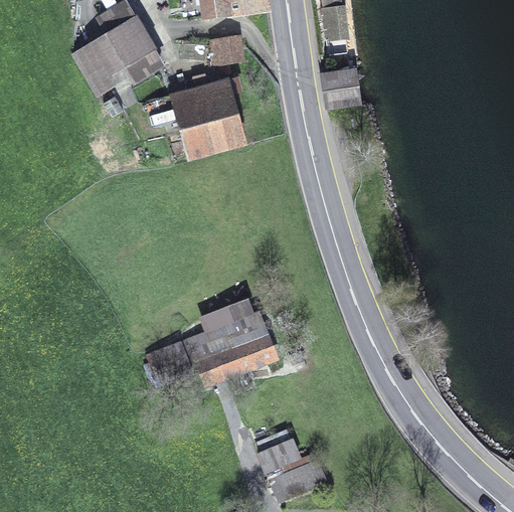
[(269,6),(268,0),(183,0),(186,17),(269,6)]
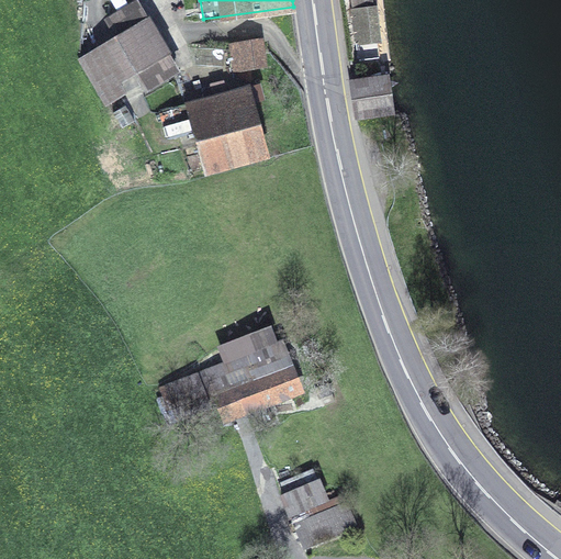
[(351,0),(360,57),(383,55),(374,0),(351,0)]
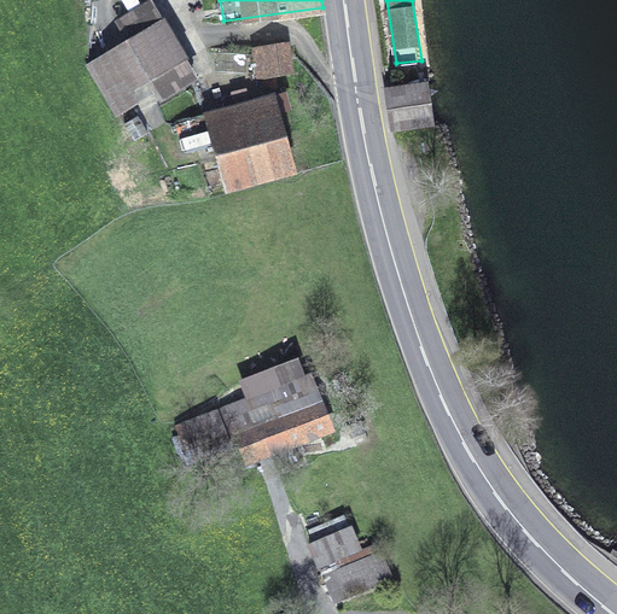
[(162,99),(201,77),(166,16),(86,63),(117,116),(157,93),(162,99)]
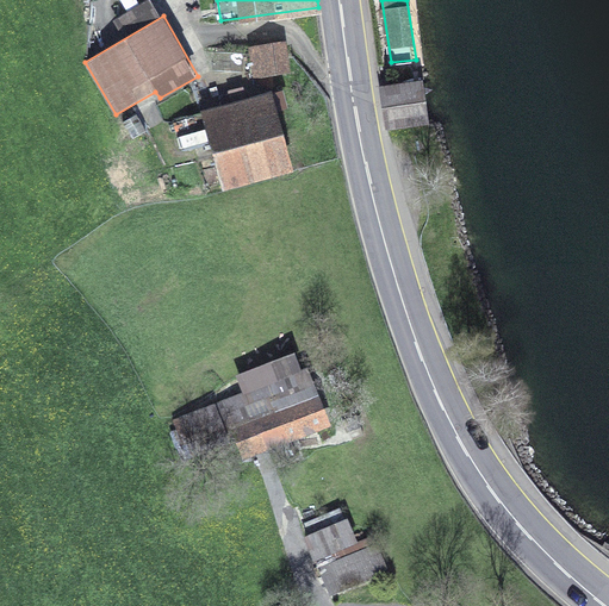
[(290,70),(285,41),(263,44),(268,74),(290,70)]
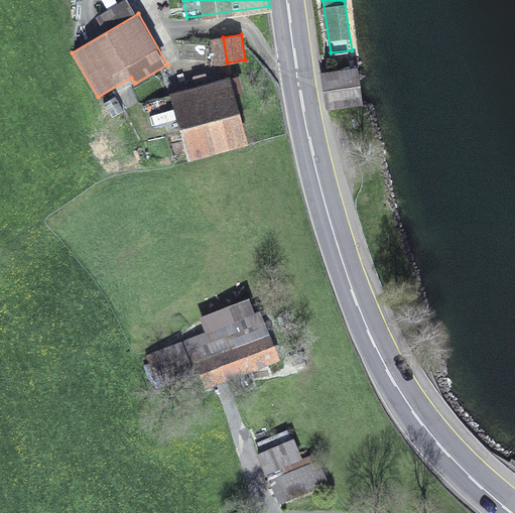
[(362,101),(358,71),(326,75),(330,105),(362,101)]
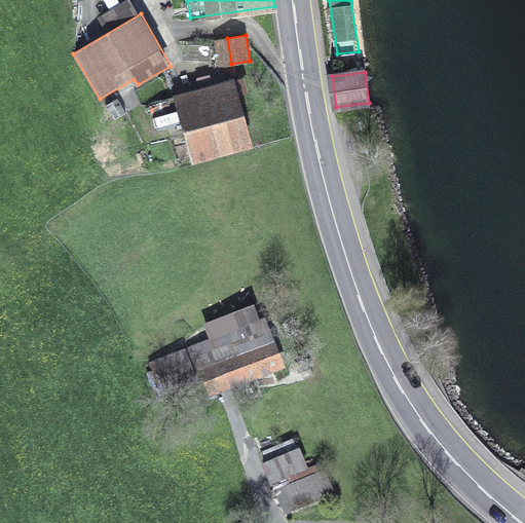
[(244,78),(150,103),(156,127),(172,123),(175,138),(187,135),(192,153),(250,138),(238,94),(248,91),(244,78)]
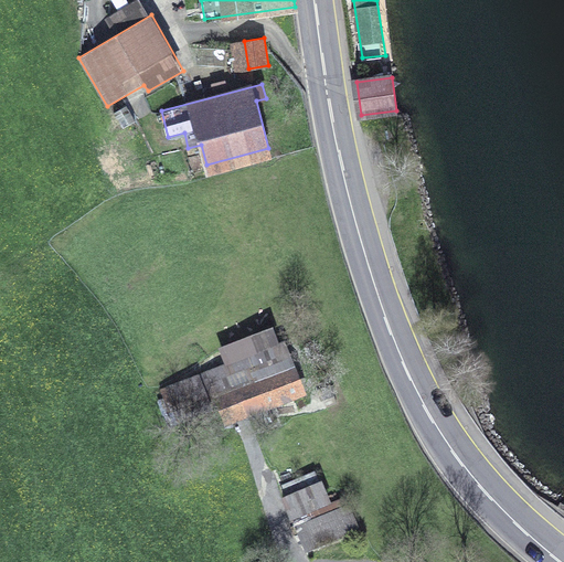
[(268,404),(302,391),(284,342),(279,345),(273,327),(223,346),(231,364),(162,390),(174,422),(213,407),(210,398),(221,393),(230,419),(252,411),(257,424),(274,419),(268,404)]
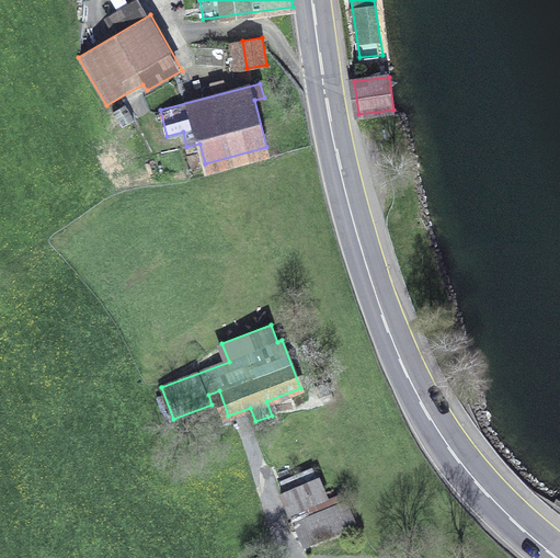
[(320,479),(283,496),(306,545),(357,522),(344,492),(329,499),(320,479)]
